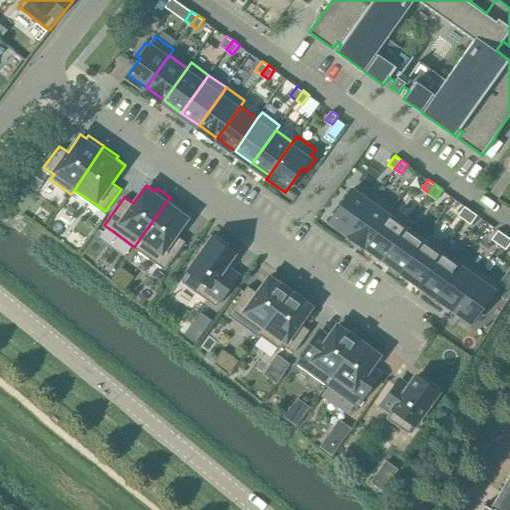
[(354,189),(331,221),(348,233),(371,201),(354,189)]
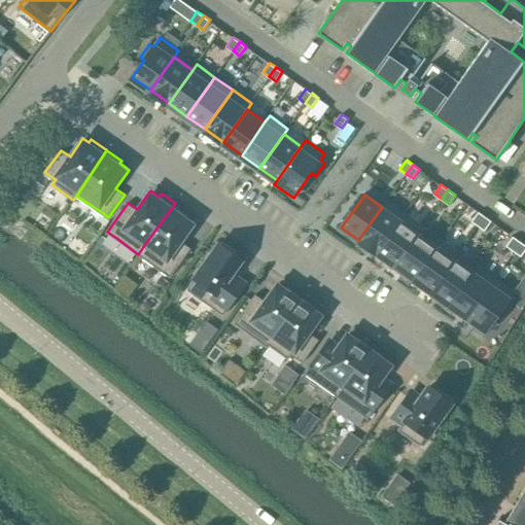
[(382,207),(358,240),(377,253),(400,220),(406,213),(387,200),(382,207)]
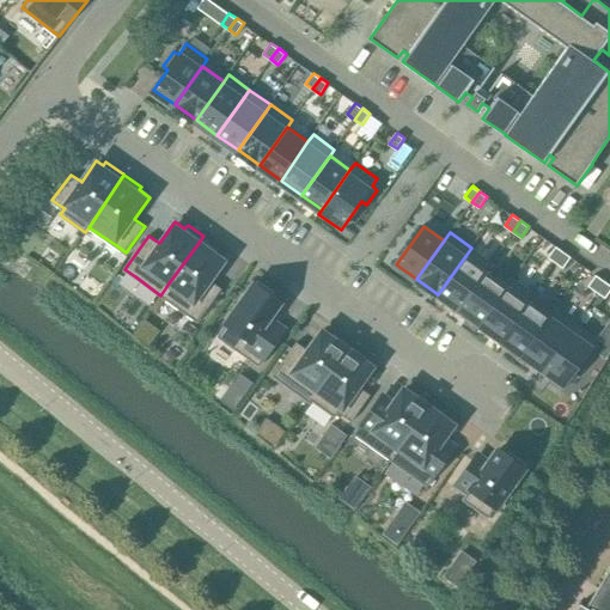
[(168,285),(160,296),(188,315),(199,322),(223,288),(212,281),(227,258),(217,250),(219,246),(203,236),(201,239),(168,285)]
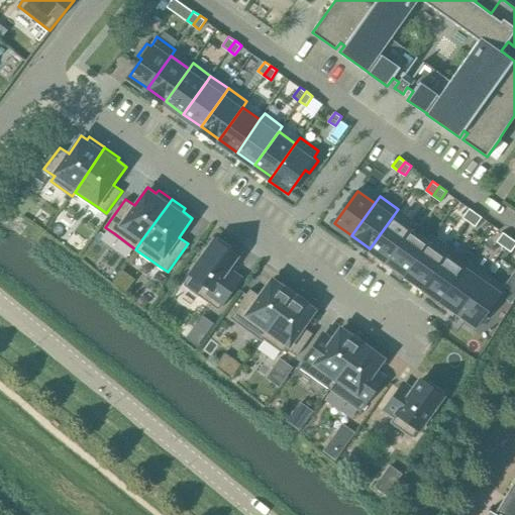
[(470,207),(464,217),(470,221),(476,212),(470,207)]
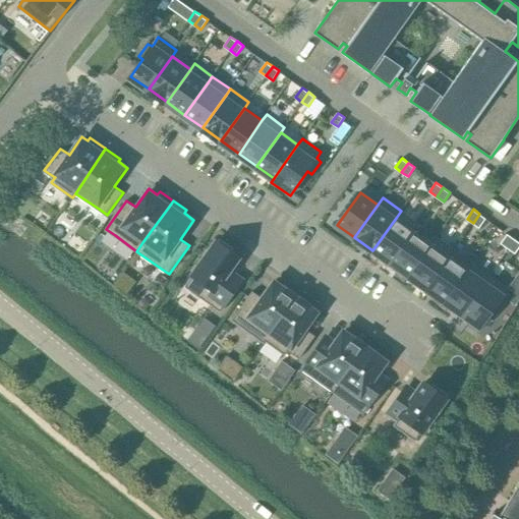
[(396,218),(372,250),(391,264),(413,231),(413,230),(419,223),(401,211),(396,218)]
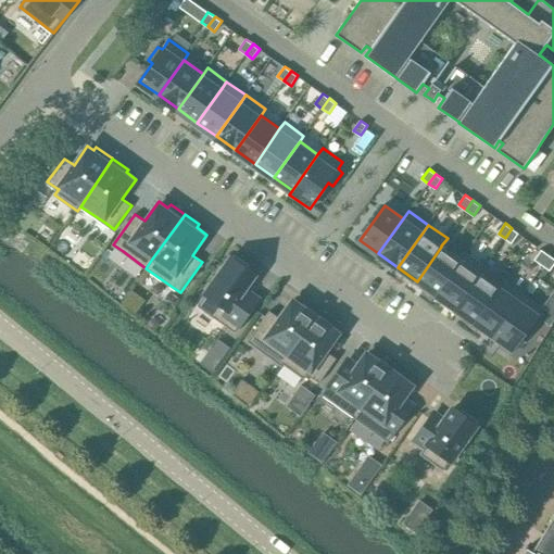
[(512,228),(505,238),(512,242),(518,233),(512,228)]
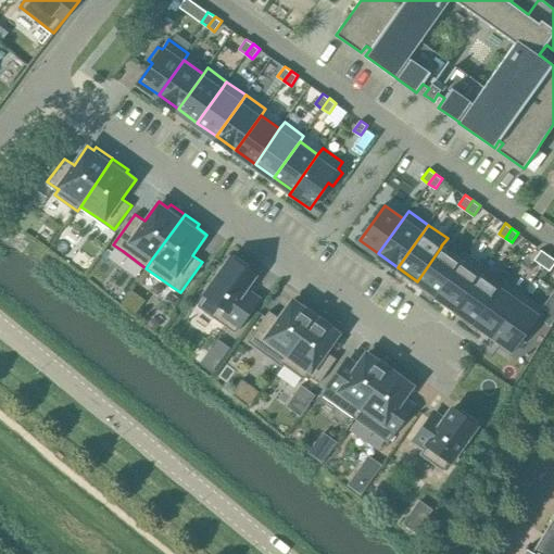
[(441,247),(417,281),(436,294),(461,260),(441,246),(441,247)]
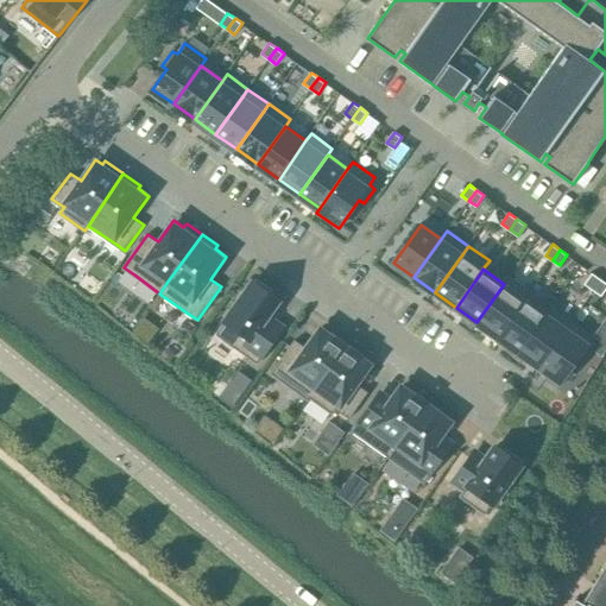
[(593,273),(585,284),(593,290),(601,278),(593,273)]
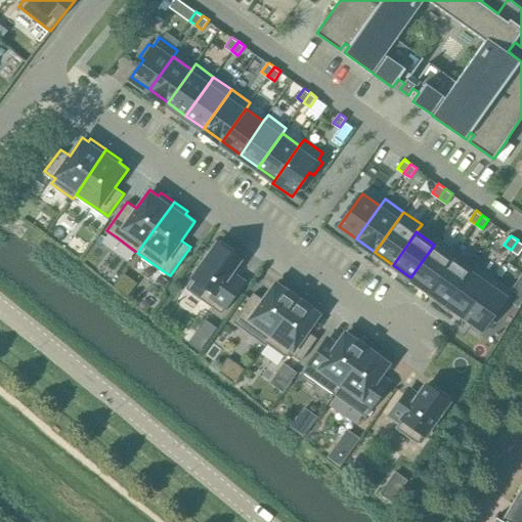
[(434,245),(410,277),(429,291),(452,258),(458,251),(439,237),(434,245)]
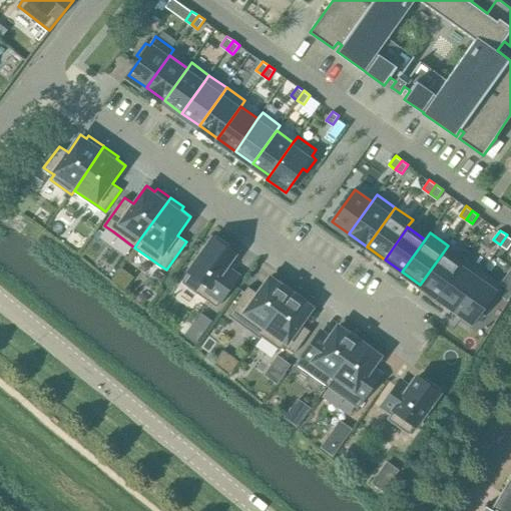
[(189,272),(182,282),(201,295),(218,307),(241,274),(229,265),(238,252),(229,245),(231,243),(221,235),(219,238),(212,234),(187,271),(189,272)]
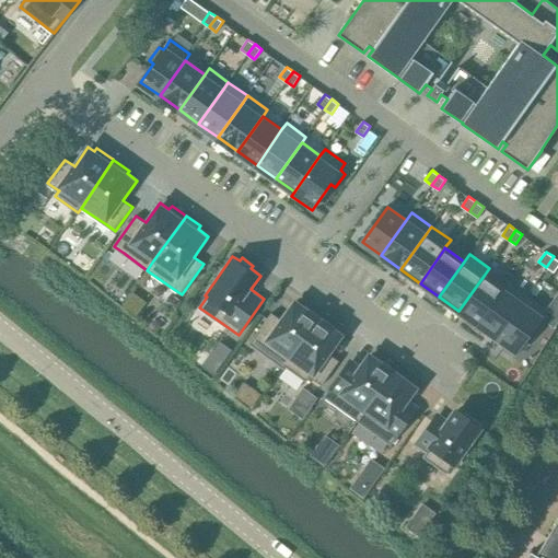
[(557,259),(554,256),(546,267),(554,272),(557,267),(557,259)]
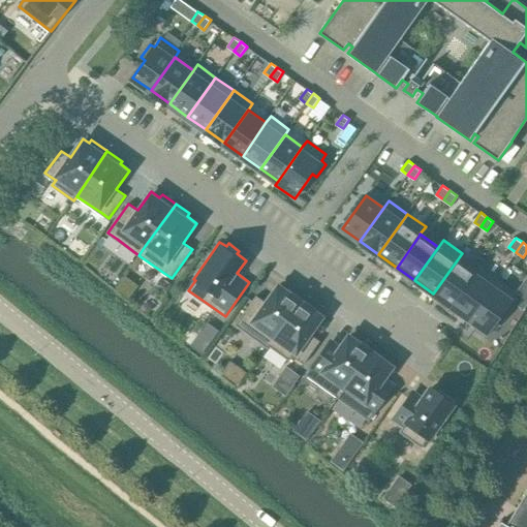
[(457,260),(433,293),(452,306),(475,273),(457,260)]
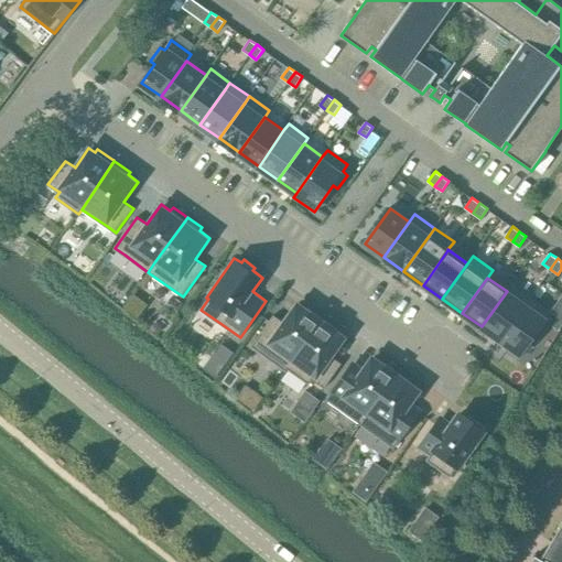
[(507,291),(482,326),(500,341),(526,305),(531,298),(512,283),(507,291)]
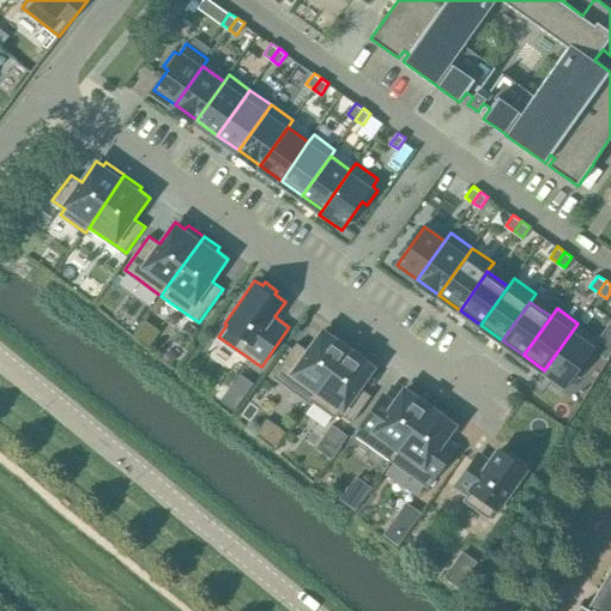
[(610,322),(599,337),(600,338),(608,343),(600,354),(606,358),(610,352),(610,322)]
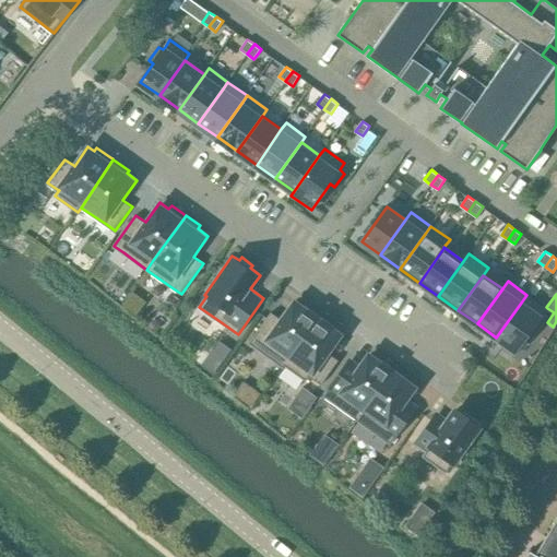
[(521,303),(496,338),(516,351),(540,316),(545,308),(526,295),(521,303)]
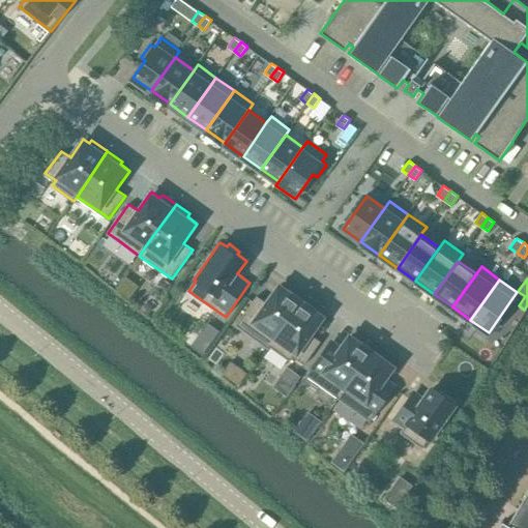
[(257,296),(237,325),(245,331),(268,348),(270,346),(274,340),(302,300),(302,299),(304,296),(301,295),(301,294),(288,285),(286,288),(279,283),(265,302),(257,296)]
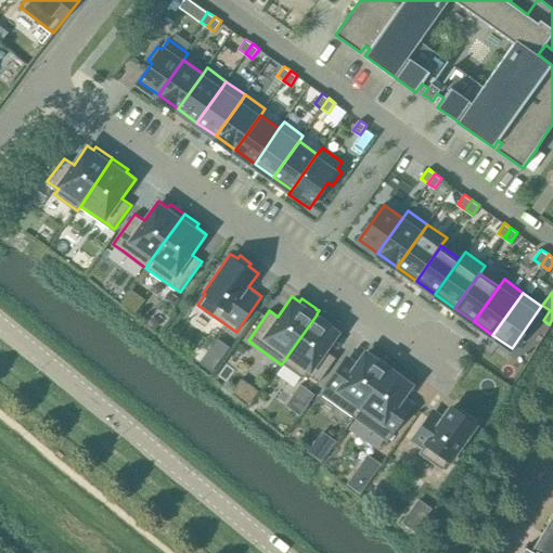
[(287,356),(283,362),(305,377),(307,373),(320,382),(337,358),(328,350),(342,331),(331,324),(333,321),(319,310),(317,313),(317,314),(287,356)]
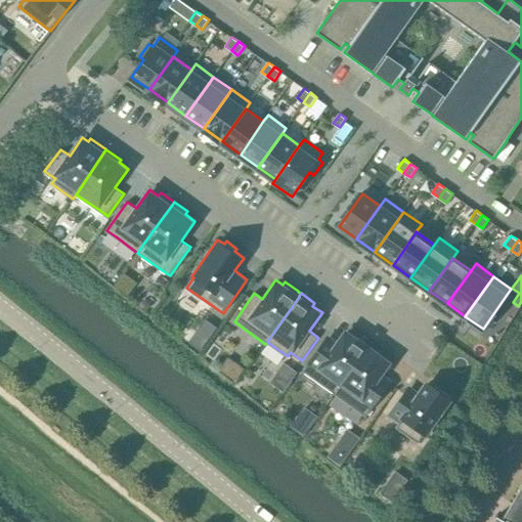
[(206,318),(200,327),(212,335),(217,327),(206,318)]
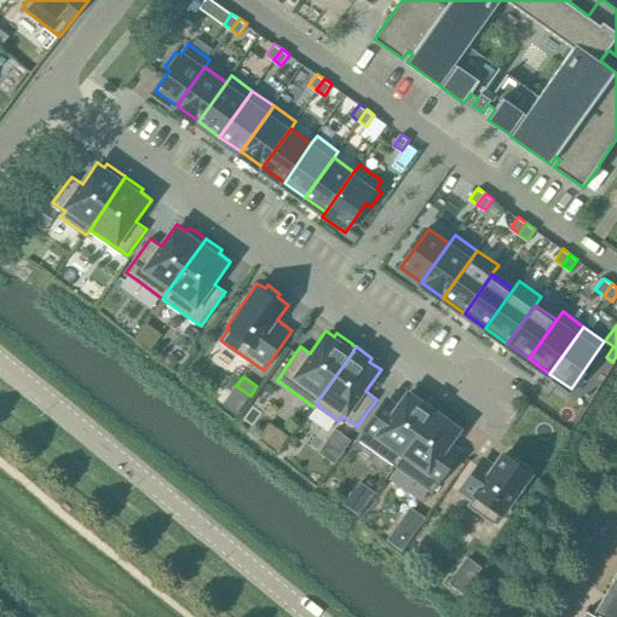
[(364,427),(357,437),(395,465),(402,455),(434,410),(436,408),(438,405),(433,401),(420,392),(417,395),(408,388),(398,402),(388,395),(364,427)]
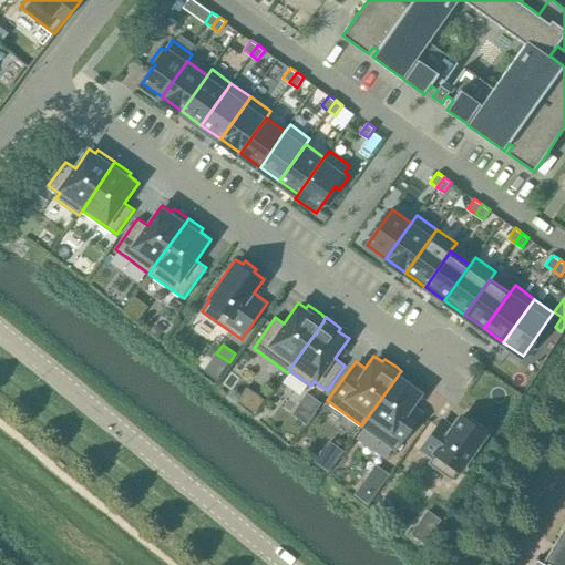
[(368,417),(361,425),(397,450),(402,442),(424,411),(415,404),(424,392),(415,386),(418,382),(402,371),(401,371),(399,373),(398,376),(368,417)]
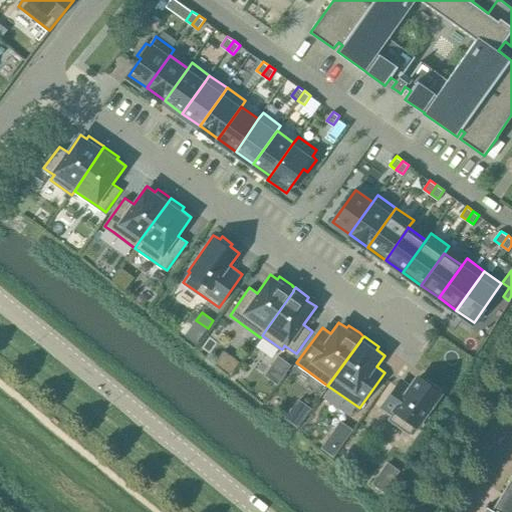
[(229,352),(221,364),(232,372),(240,360),(229,352)]
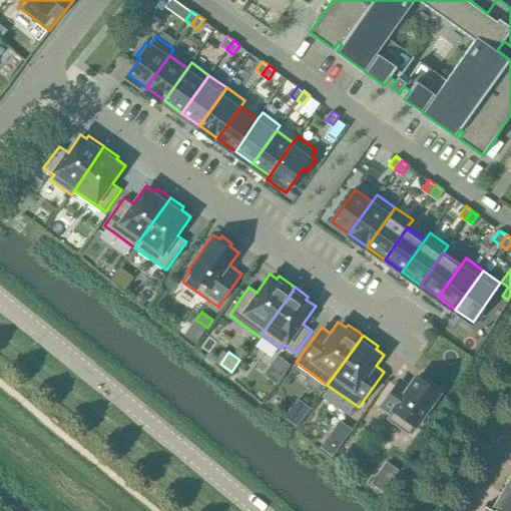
[(279,354),(272,364),(285,374),(292,364),(279,354)]
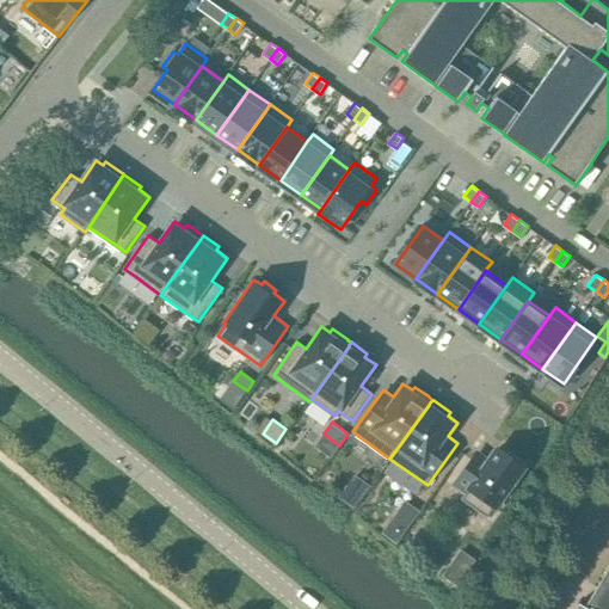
[(478,448),(453,484),(466,493),(462,499),(488,517),(494,508),(498,510),(528,467),(524,465),(527,461),(509,448),(506,451),(497,446),(488,456),(478,448)]
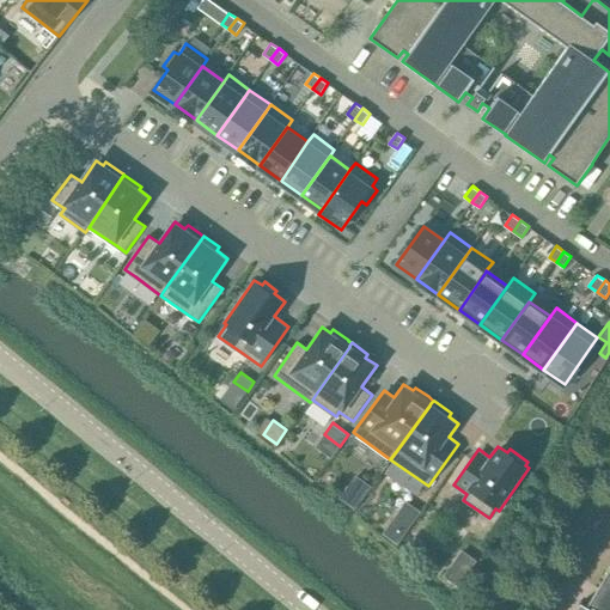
[(407,500),(384,532),(398,543),(421,511),(407,500)]
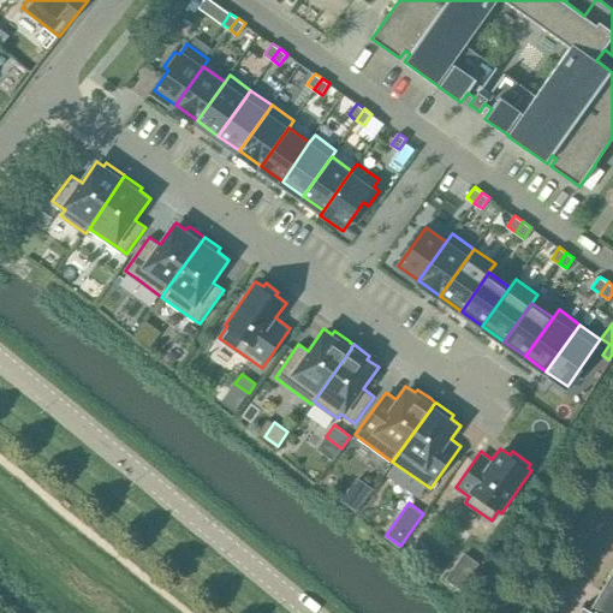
[(465,553),(459,560),(475,570),(480,563),(465,553)]
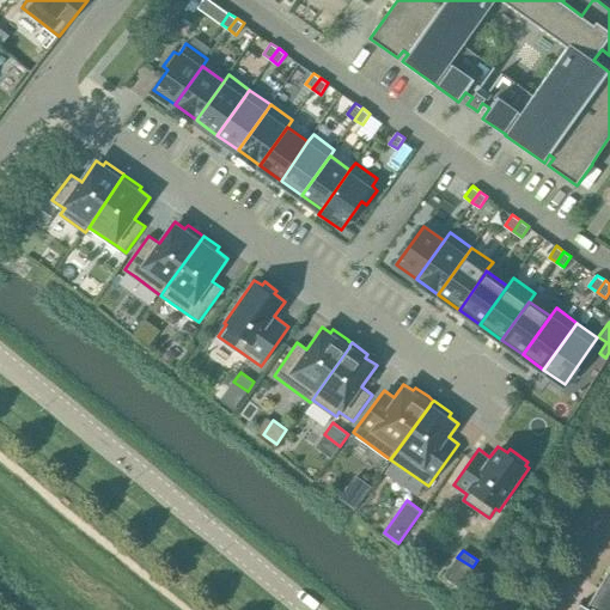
[(609,567),(586,607),(580,603),(575,609),(609,609),(609,567)]
